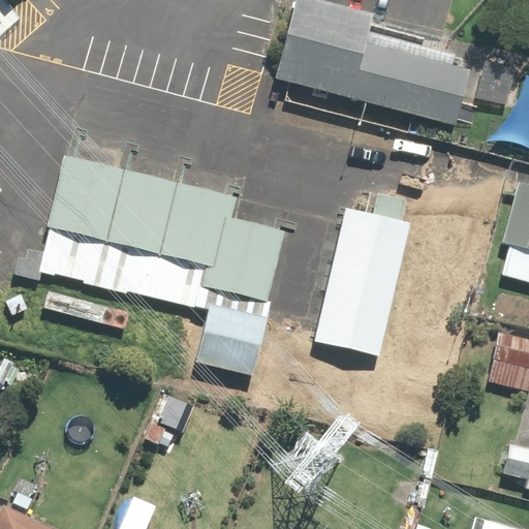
[(371,13),(319,0),(293,0),(274,80),(453,125),(467,69),(363,42),(371,13)]
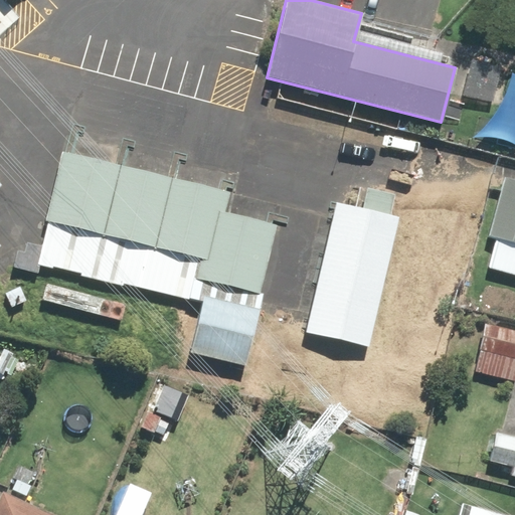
[(227,189),(63,153),(37,268),(199,303),(254,316),(276,224),(221,212),(227,189)]
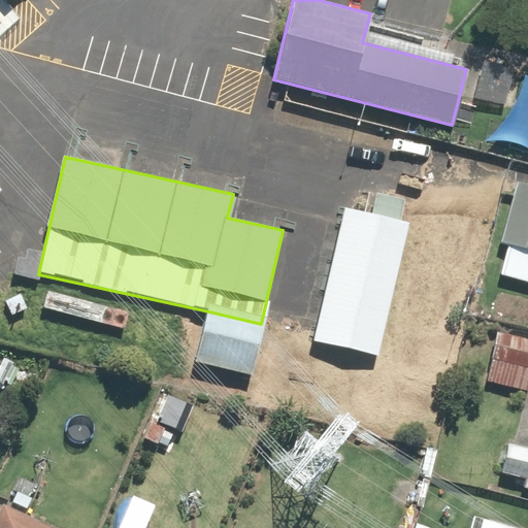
[(527,183),(512,179),(498,243),(527,250),(527,183)]
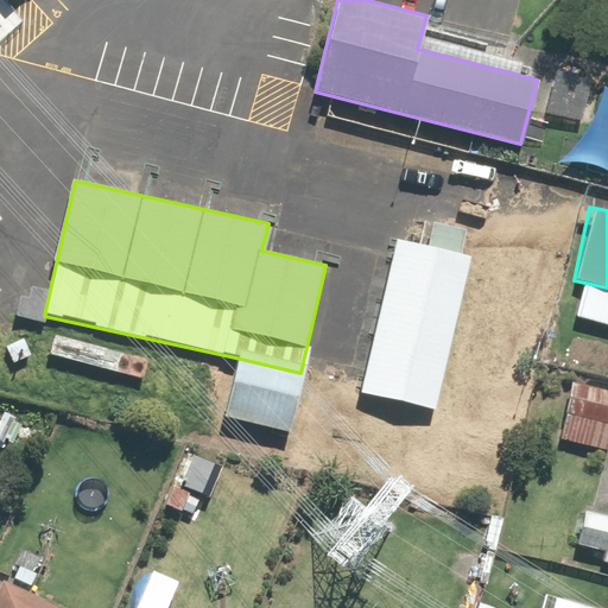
[(434,409),(467,258),(392,242),(360,393),(434,409)]
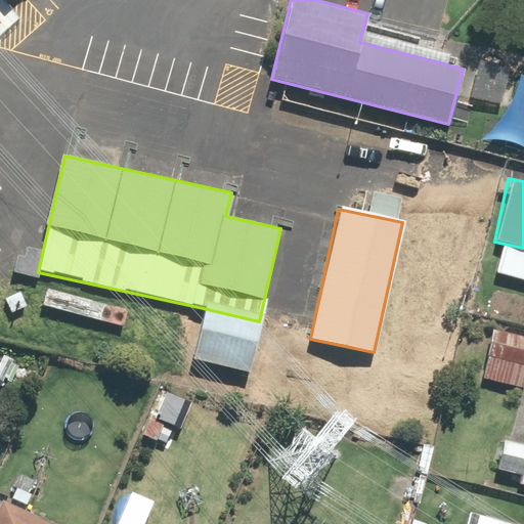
[(247,376),(259,321),(203,308),(189,363),(247,376)]
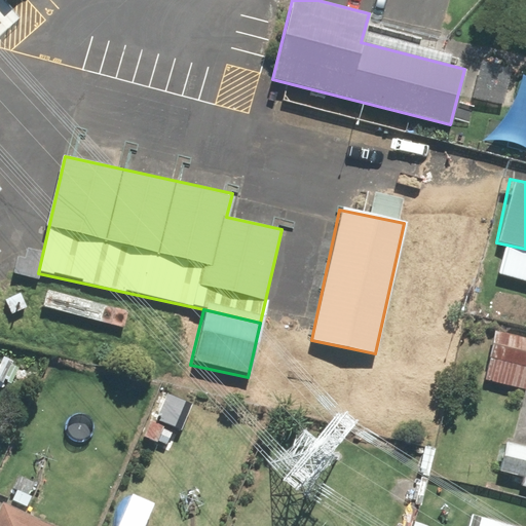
[(525,337),(500,331),(488,377),(525,387),(525,337)]
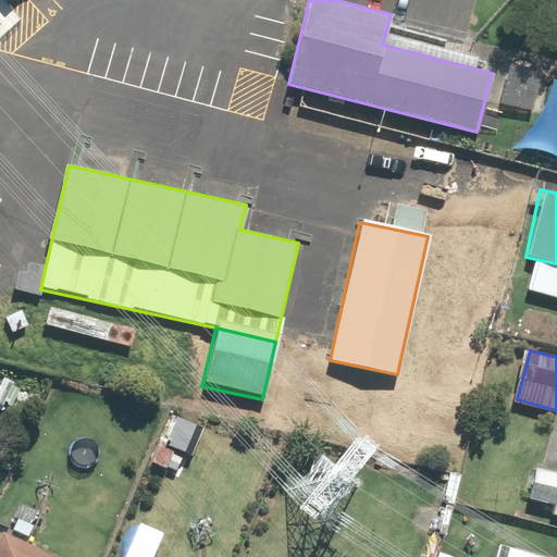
[(556,471),(539,467),(531,495),(556,502),(556,471)]
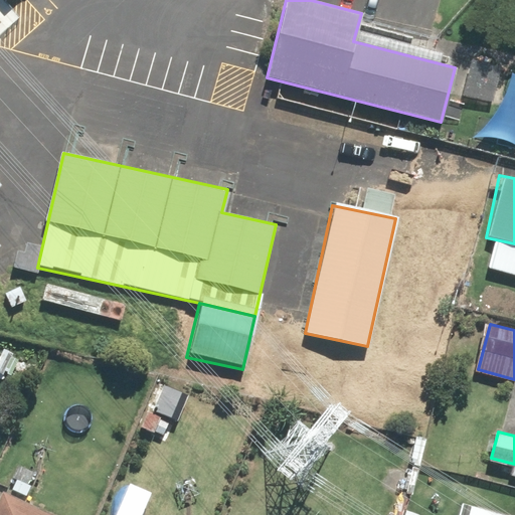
[(55,514),(6,493),(0,506),(0,514),(55,514)]
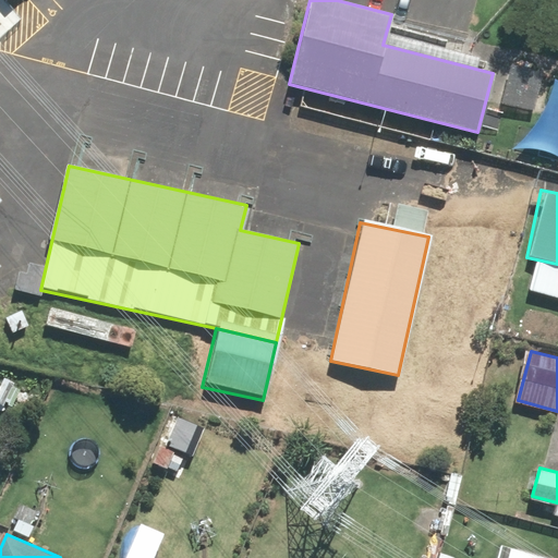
[(557,557),(514,547),(511,557),(557,557)]
